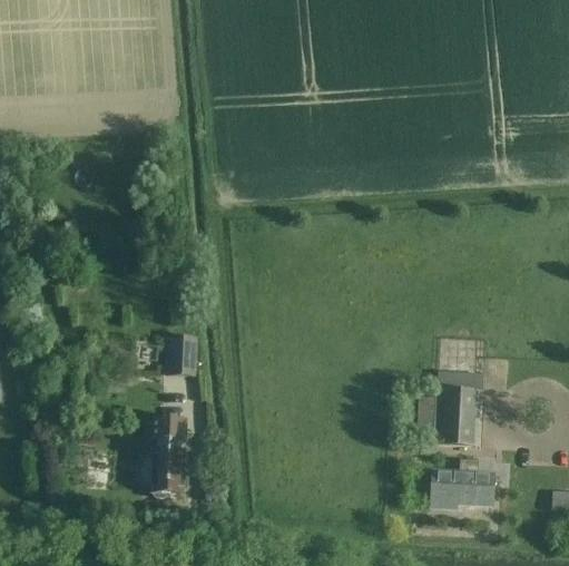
[(169,335),(168,372),(196,373),(197,335),(193,335),(169,335)]
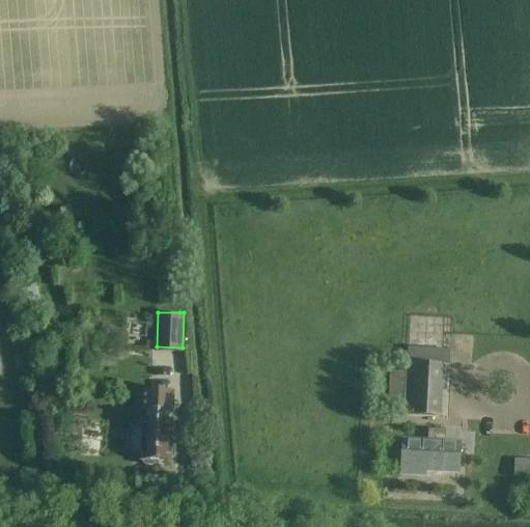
[(450,348),(409,345),(405,412),(447,415),(450,348)]
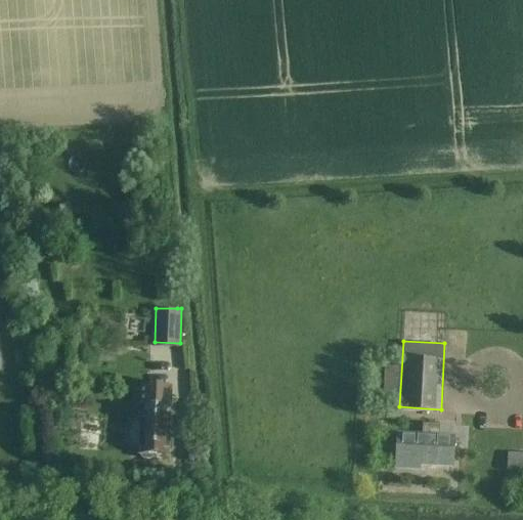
[(139,444),(138,452),(140,452),(143,456),(153,457),(156,453),(168,453),(170,414),(166,413),(166,404),(171,404),(172,384),(167,384),(141,383),(141,401),(145,401),(144,412),(140,412),(140,420),(132,419),(132,423),(129,426),(129,437),(131,440),(131,444),(139,444)]
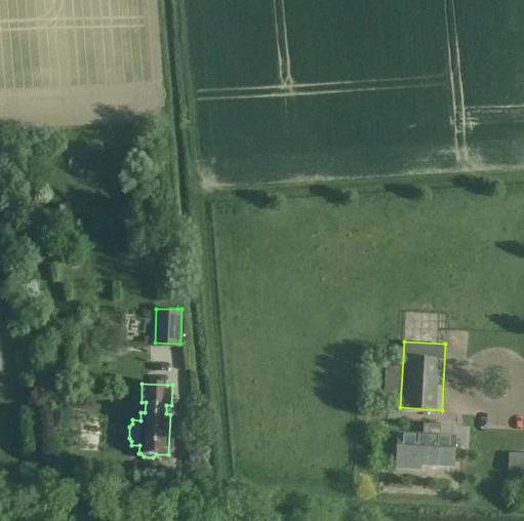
[(398,467),(412,468),(412,464),(452,466),(453,435),(440,434),(441,424),(422,423),(422,433),(399,432),(398,467)]
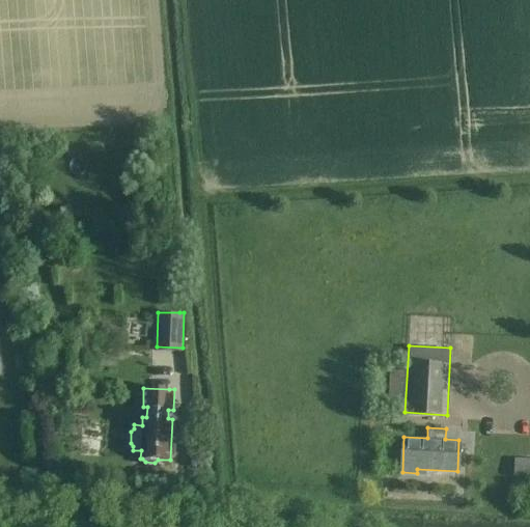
[(529,456),(514,456),(513,474),(529,474),(529,456)]
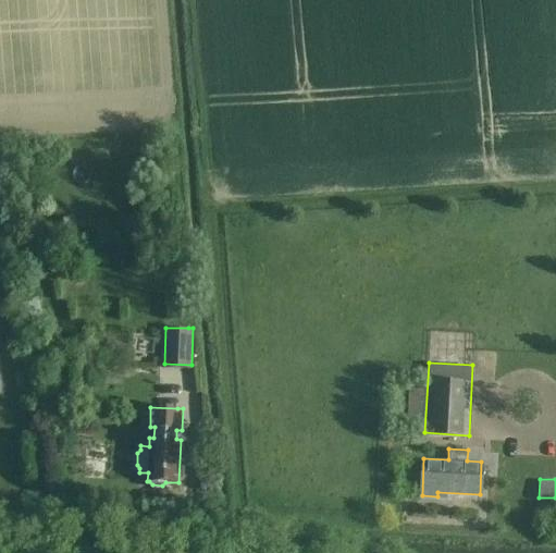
All buildings are outlined.
